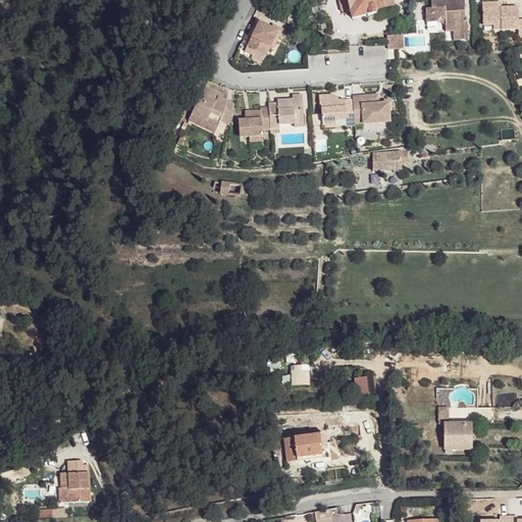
[(346,13),(352,12),(348,0),(341,0),(340,2),(342,10),(346,13)]
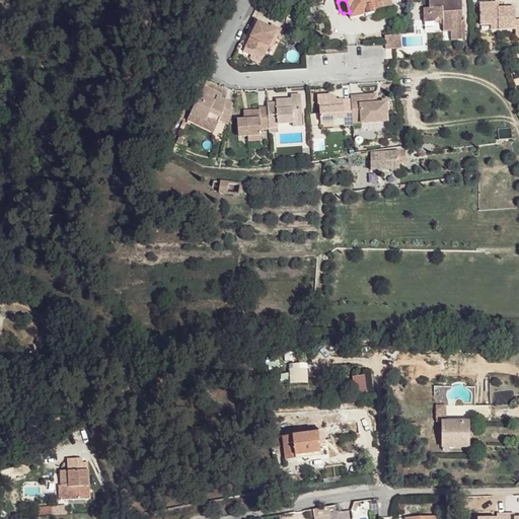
[(346,0),(350,12),(351,18),(367,14),(374,12),(374,10),(371,0),(346,0)]
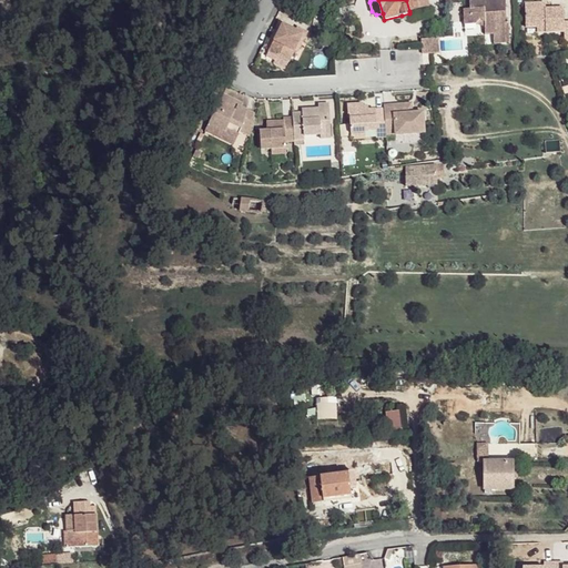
[(426,0),(406,0),(409,11),(428,6),(426,0)]
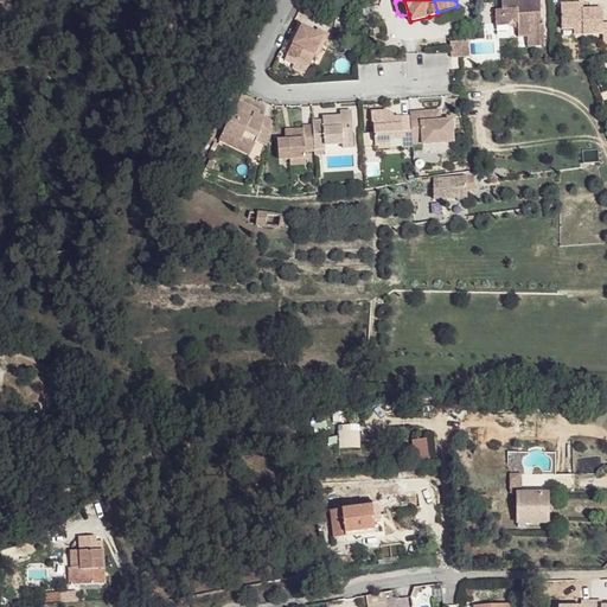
[(544,38),(543,26),(543,20),(540,20),(538,0),(502,0),(503,8),(494,10),(496,26),(509,26),(515,20),(517,23),(518,36),(528,36),(529,40),(544,38)]
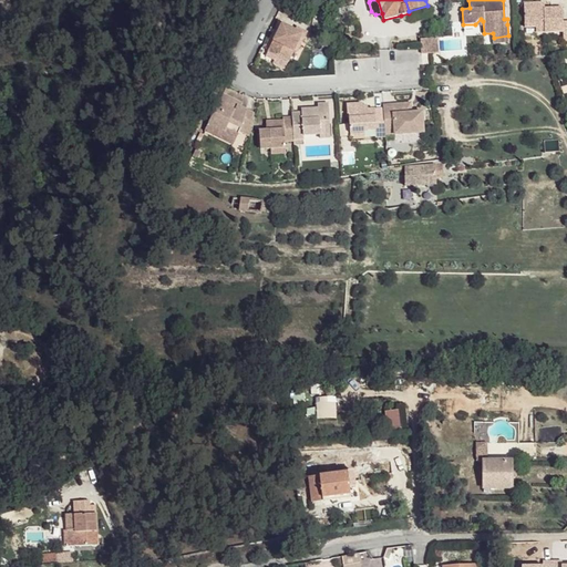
[(566,21),(565,21),(565,19),(564,8),(546,8),(539,8),(538,2),(525,3),(525,23),(526,28),(537,27),(537,32),(564,31),(565,40),(566,40),(566,21)]
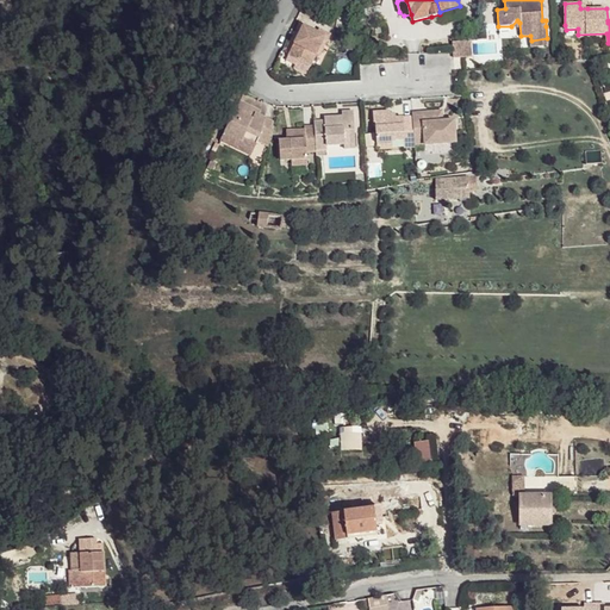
[(291,56),(305,63),(310,66),(316,54),(325,35),(319,32),(305,25),(291,56)]
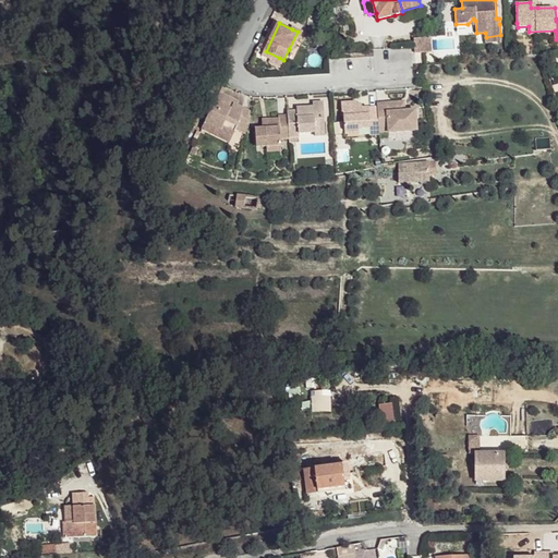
[(293,26),(292,29),(298,32),(289,49),(293,50),(303,31),(293,26)]
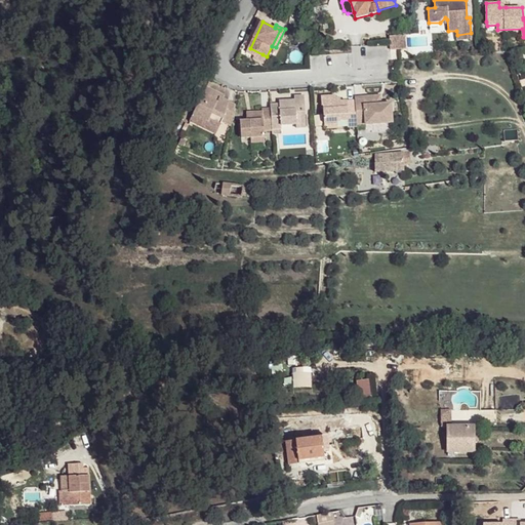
[(406,36),(394,36),(396,50),(406,50),(406,36)]
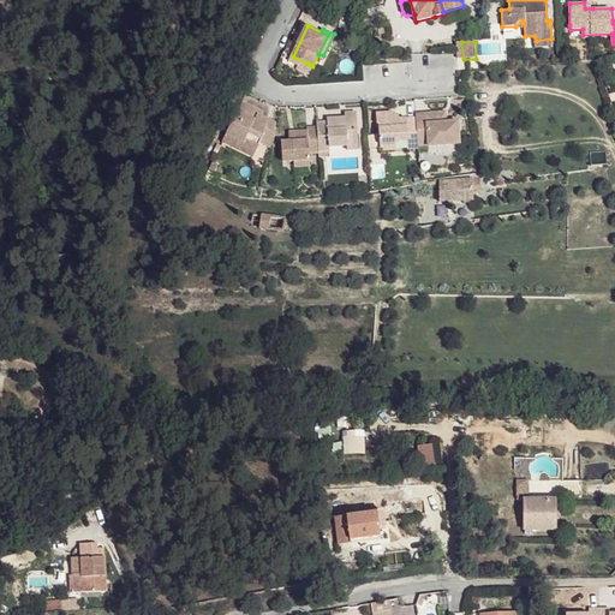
[(255,109),(243,103),(227,135),(246,144),(248,142),(258,147),(261,143),(272,149),(276,124),(261,117),(255,113),(255,109)]
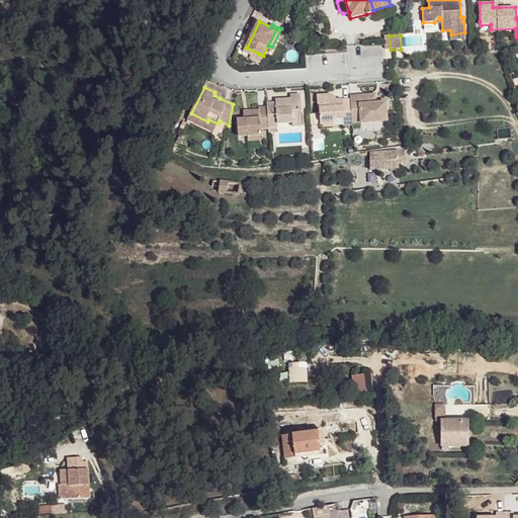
[(319,103),(320,103),(322,121),(334,120),(334,119),(333,117),(344,116),(344,118),(345,126),(352,125),(352,123),(351,99),(336,99),(335,93),(318,94),(319,103)]
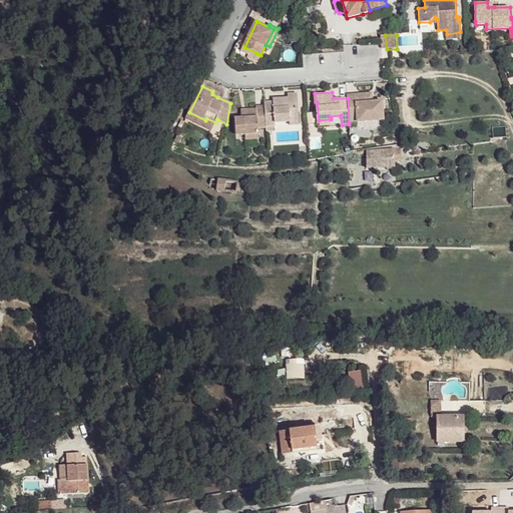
[(358,122),(383,120),(382,102),(372,102),(372,100),(367,100),(367,95),(371,95),(372,93),(355,95),(355,97),(348,98),(349,122),(358,122)]
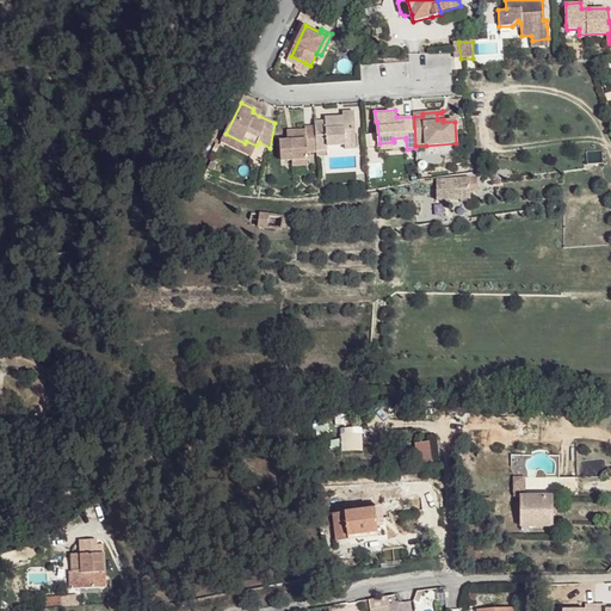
[(356,149),(356,141),(353,112),(343,113),(343,118),(326,118),(326,122),(316,123),(316,128),(318,147),(319,152),(329,150),(328,147),(345,146),(345,150),(356,149)]
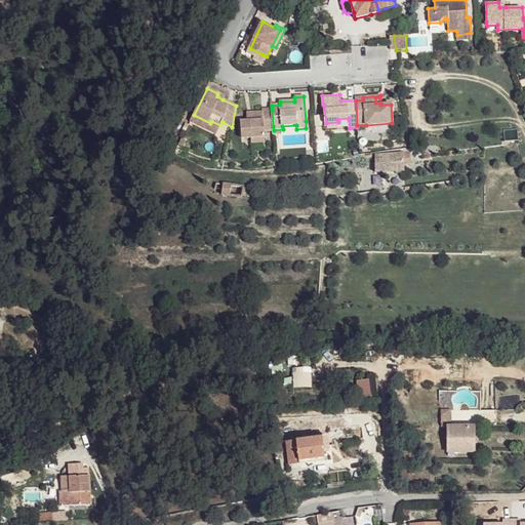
[(241,121),(242,130),(243,138),(252,138),(253,143),(267,143),(266,131),(274,130),(273,126),(272,110),(264,110),(264,112),(265,114),(255,115),(255,117),(249,117),(249,121),(241,121)]
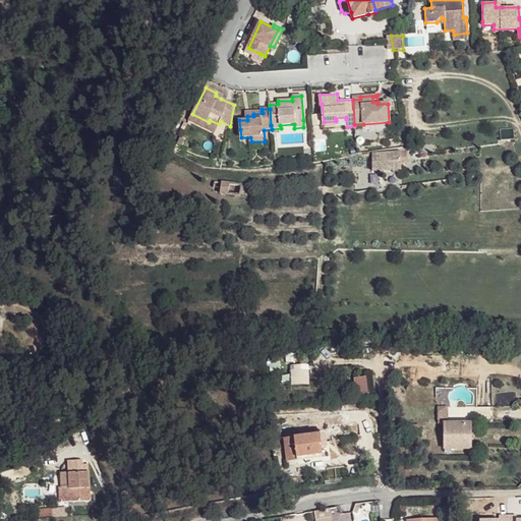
[(389,122),(363,124),(364,131),(389,130),(389,122)]
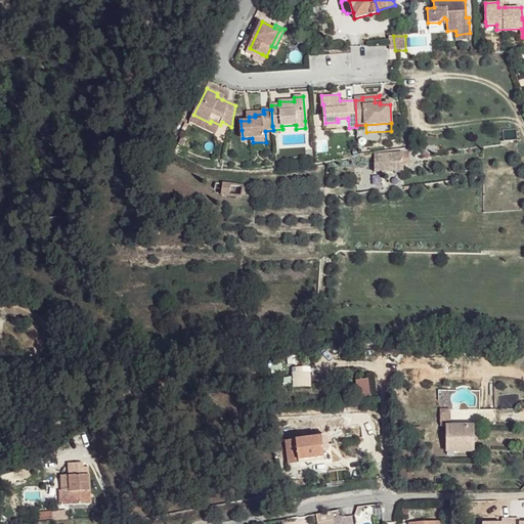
[(403,154),(375,155),(376,172),(404,171),(403,154)]
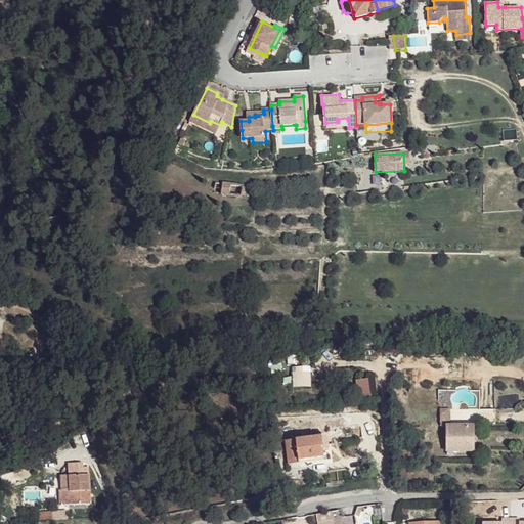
[(243,186),(224,184),(223,189),(222,194),(243,198),(243,186)]
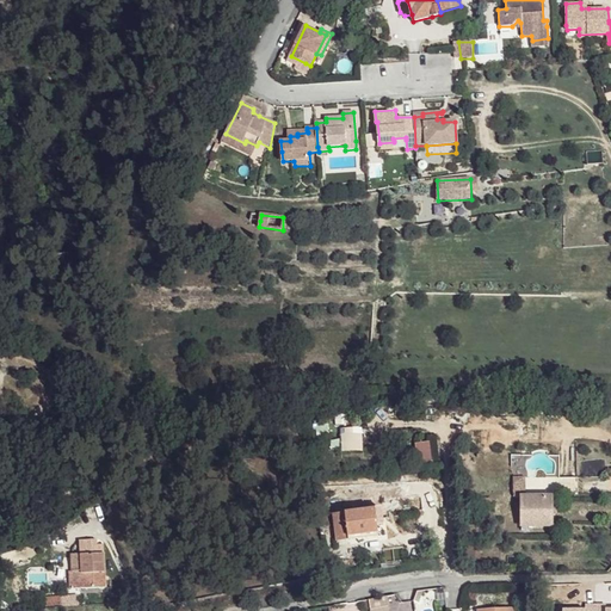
[(415,462),(431,462),(430,440),(414,440),(415,462)]
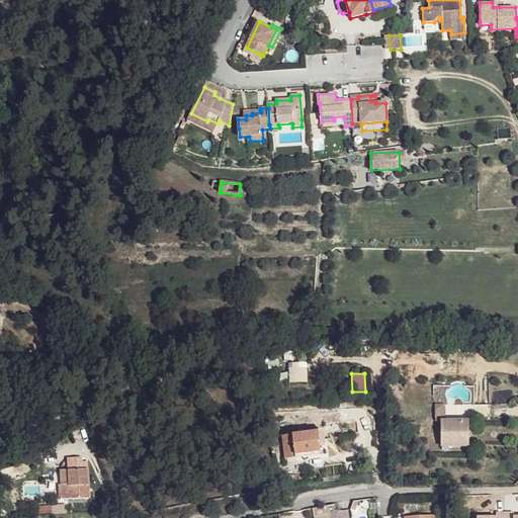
[(437,405),(436,421),(443,421),(446,421),(447,405),(437,405)]
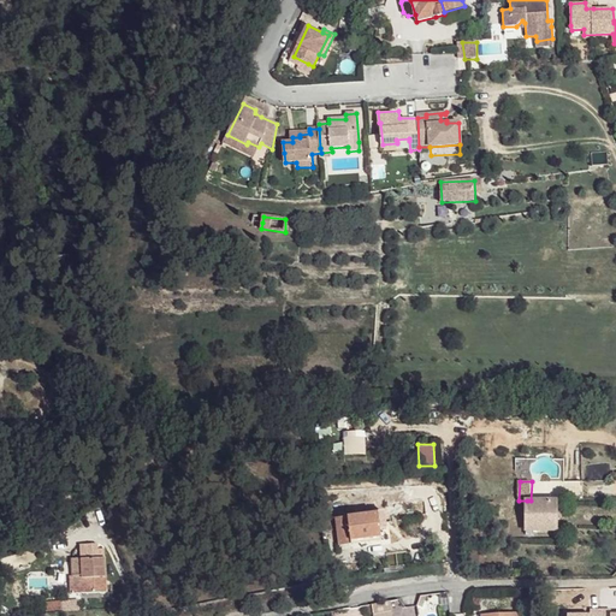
[(531,501),(527,501),(526,532),(555,534),(555,502),(531,501)]
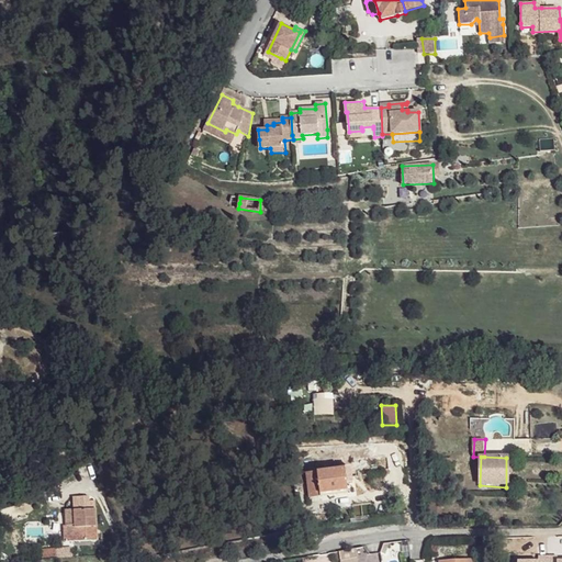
[(345,469),(305,474),(307,483),(310,499),(321,497),(321,493),(348,490),(345,469)]
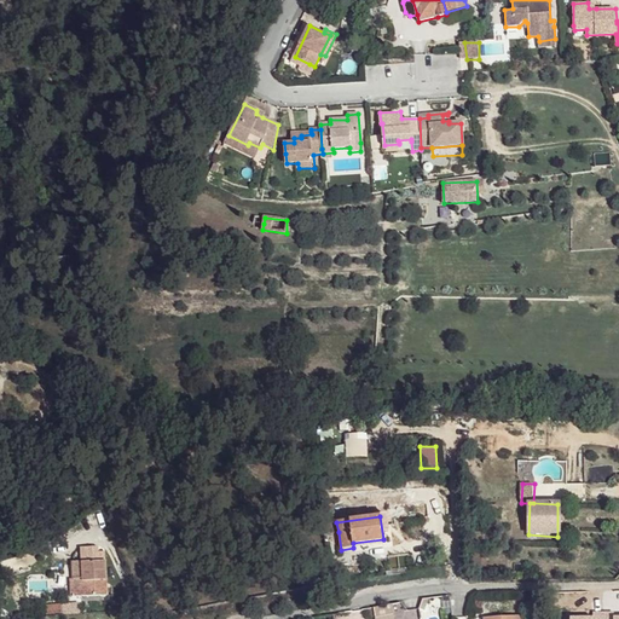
[(336,522),(327,524),(328,533),(339,532),(336,522)]
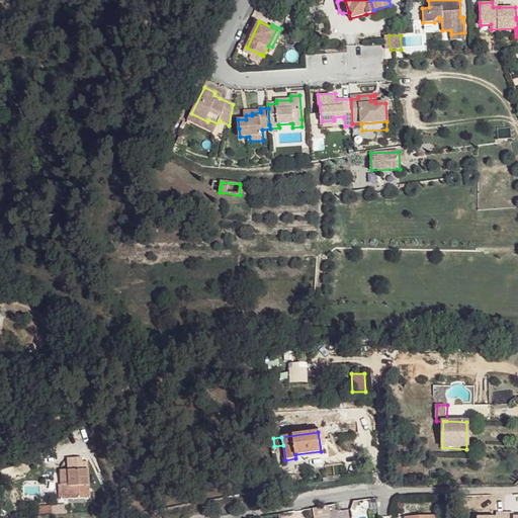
[(72,456),(72,467),(89,466),(89,455),(72,456)]
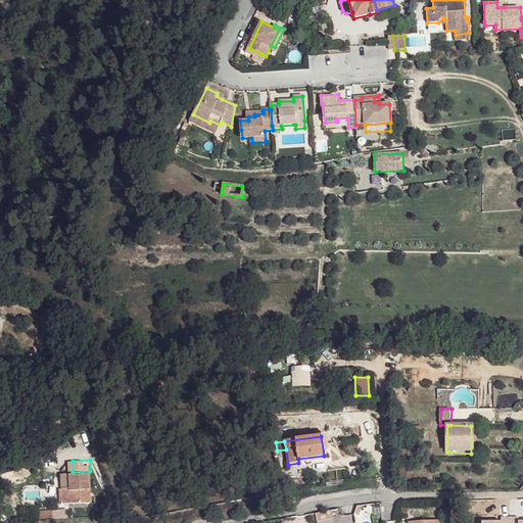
[(93,498),(92,486),(90,471),(73,472),(70,472),(72,486),(64,486),(66,502),(93,498)]
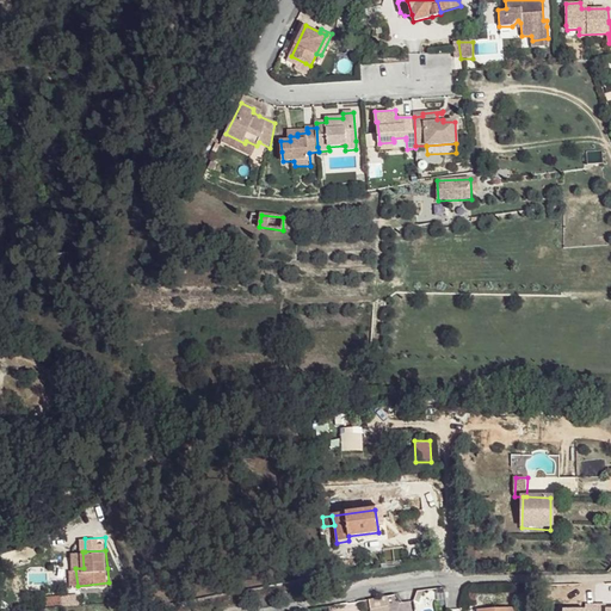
[(390,610),(389,597),(371,599),(372,608),(376,608),(376,610),(390,610)]
